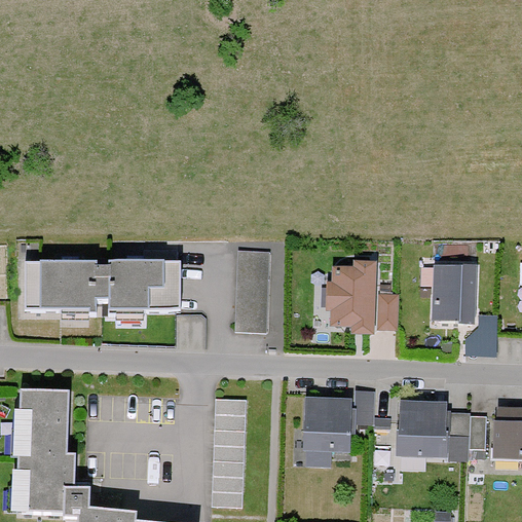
[(269,253),(239,251),(236,330),(266,331),(269,253)]
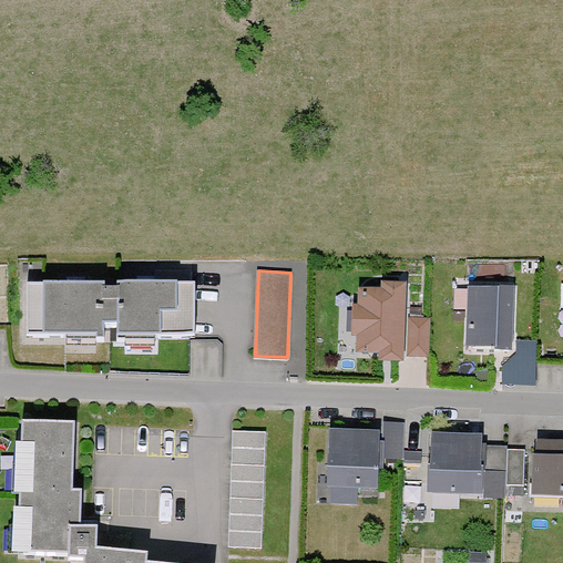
[(195,335),(195,282),(114,280),(114,285),(102,285),(102,279),(23,279),(23,335),(101,335),(101,321),(118,321),(118,335),(195,335)]
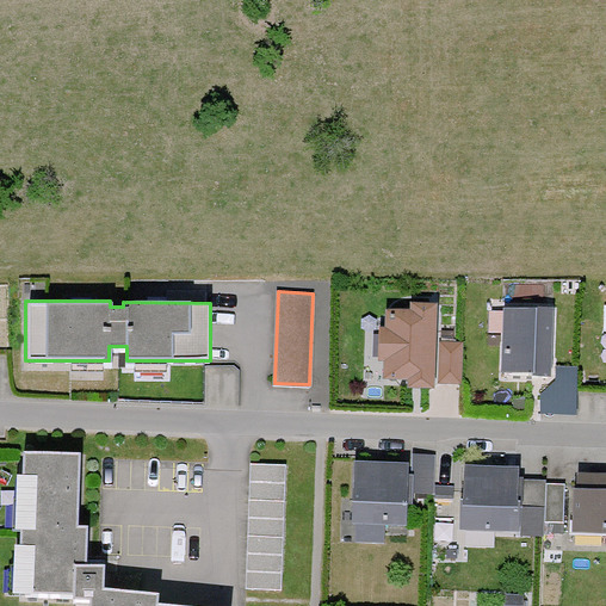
[(434,387),(438,303),(410,302),(410,309),(387,308),(385,326),(378,326),(377,360),(385,360),(384,377),(409,378),(409,385),(434,387)]
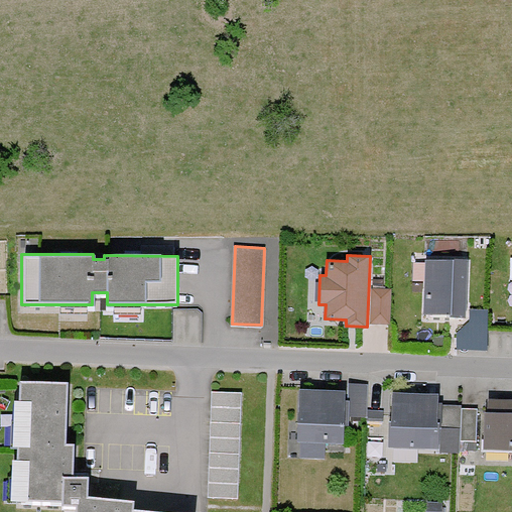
[(453,257),(425,257),(424,312),(450,313),(450,317),(467,317),(468,261),(453,261),(453,257)]
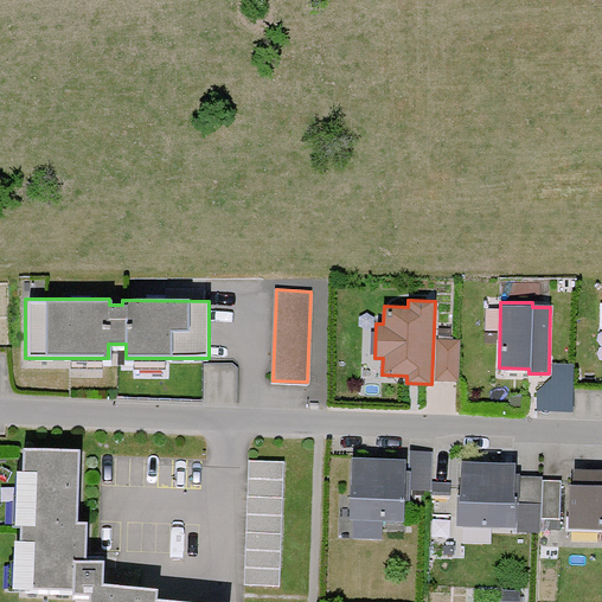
[(459,340),(439,340),(436,378),(458,378),(459,340)]
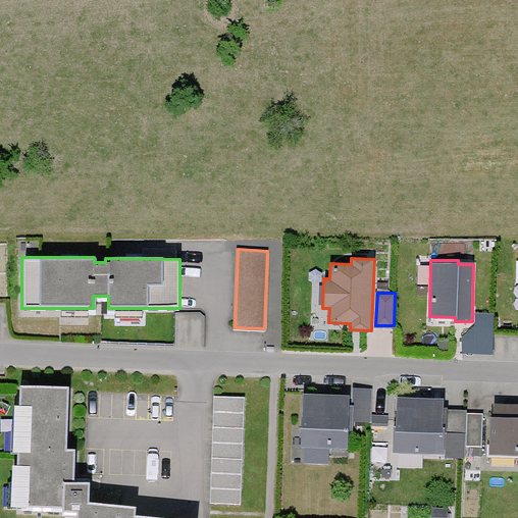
[(486,305),(487,345),(500,345),(499,304),(486,305)]
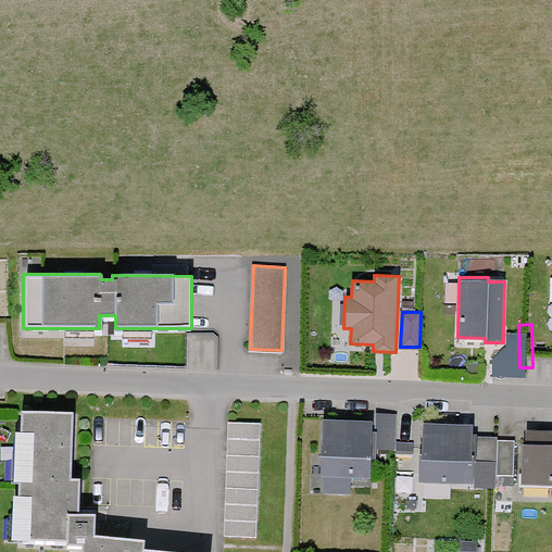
[(65,513),(75,514),(78,479),(67,478),(72,413),(21,409),(11,541),(63,546),(65,513)]
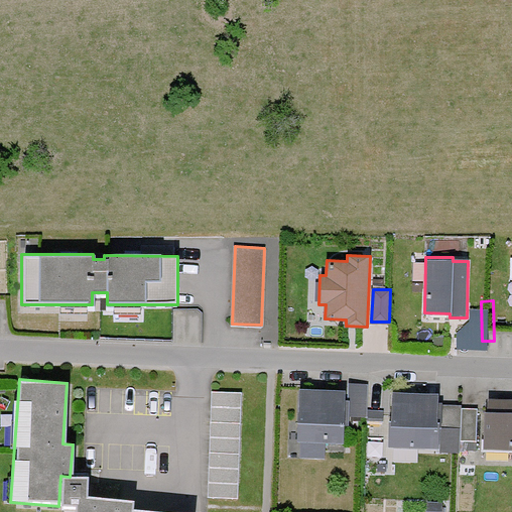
[(368,413),(368,382),(350,382),(349,413),(368,413)]
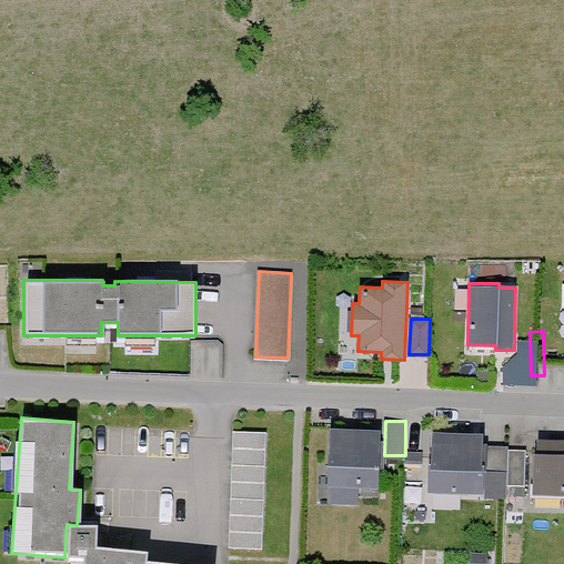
[(376,485),(380,430),(331,426),(328,481),(333,481),(332,500),(358,501),(359,484),(376,485)]
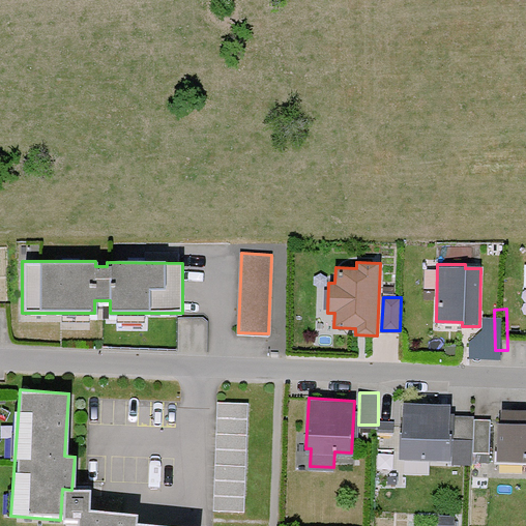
[(244,508),(249,403),(217,401),(213,507),(244,508)]
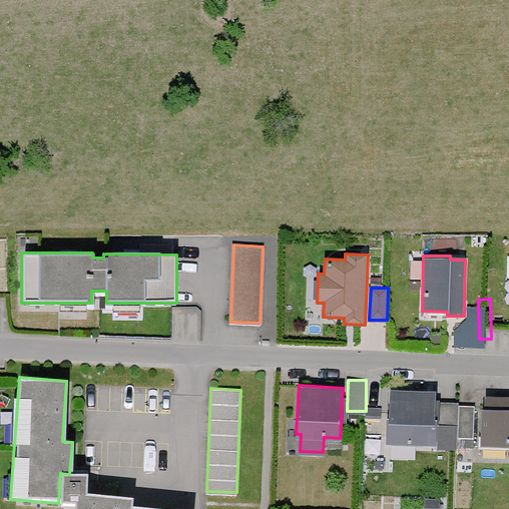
[(436,444),(436,393),(422,393),(422,389),(389,389),(388,443),(436,444)]
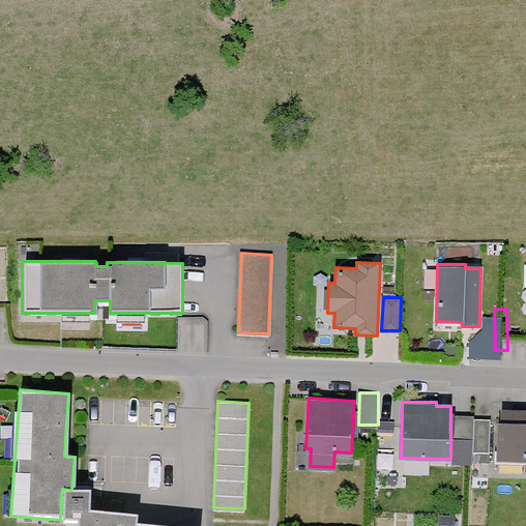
[(525,408),(500,407),(500,421),(497,421),(496,459),(525,459),(525,408)]
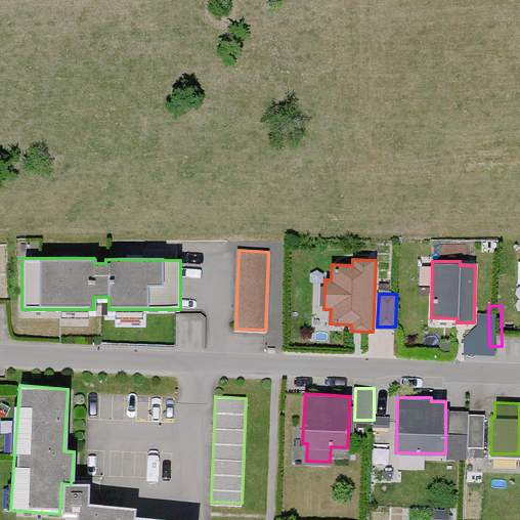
[(468,409),(448,409),(448,442),(468,442),(468,445),(480,445),(480,413),(468,413),(468,409)]
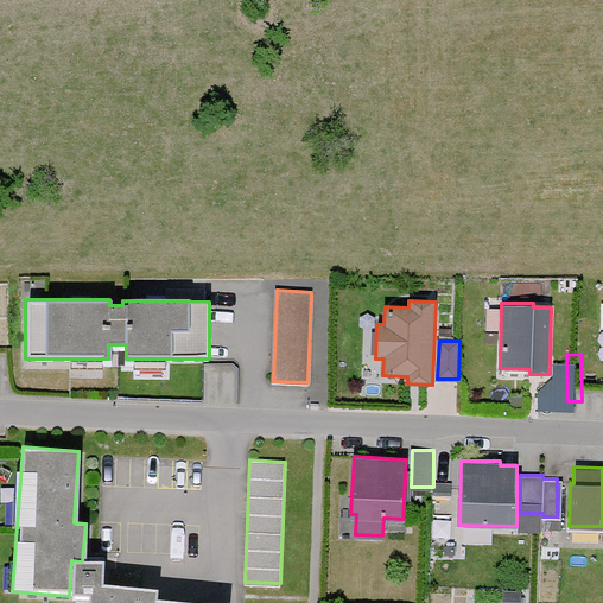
[(69,596),(86,597),(84,602),(177,602),(154,602),(156,590),(99,586),(101,563),(82,562),(71,560),(69,596)]
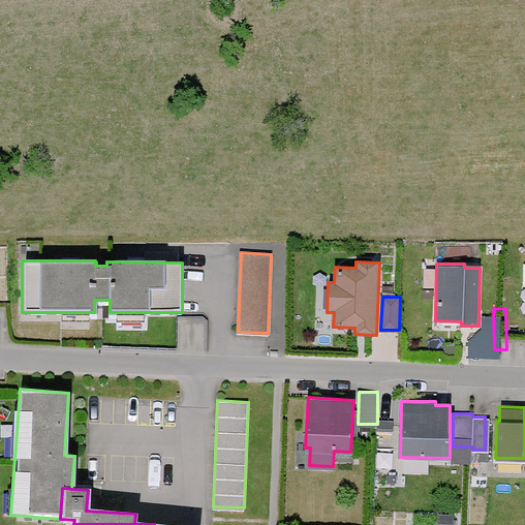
All buildings are outlined.
